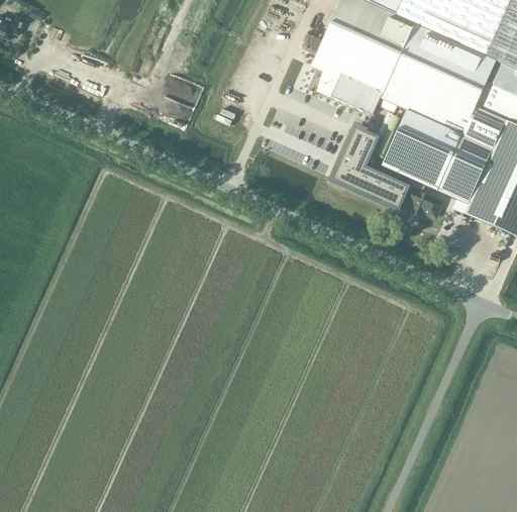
[(339,0),(311,63),(316,66),(338,75),(380,94),(382,94),(414,21),(416,22),(417,20),(371,0),(339,0)]
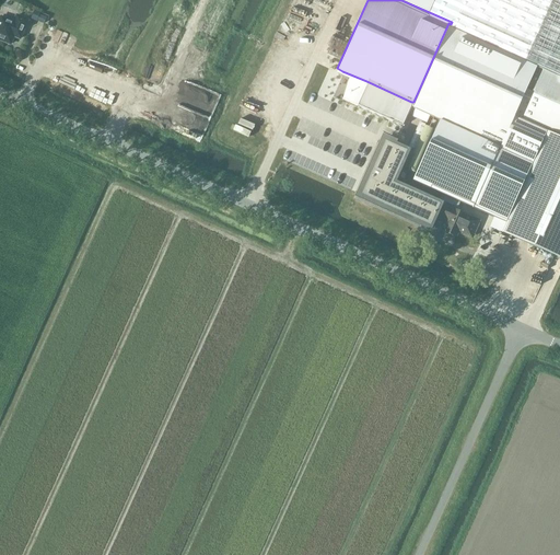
[(401,0),(452,22),(462,0),(401,0)]
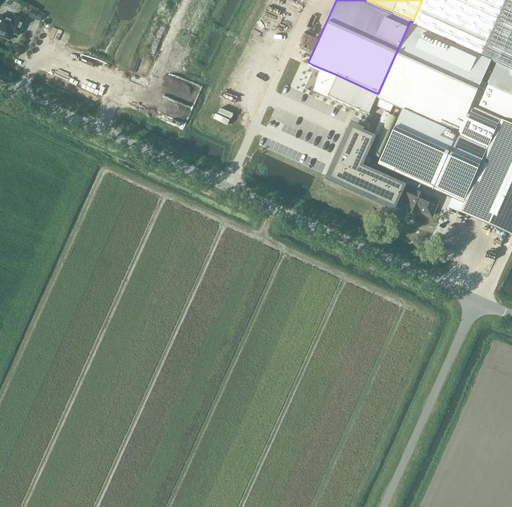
[(422,0),(413,20),(412,22),(491,58),(511,67),(511,0),(422,0)]
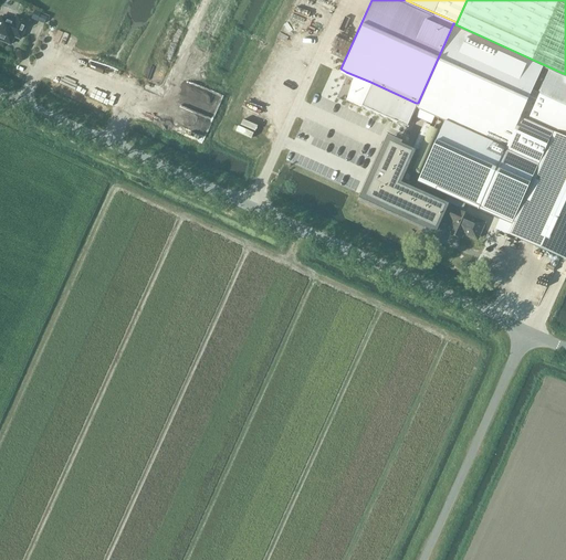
[(41,8),(35,6),(32,13),(44,19),(46,12),(40,10),(41,8)]
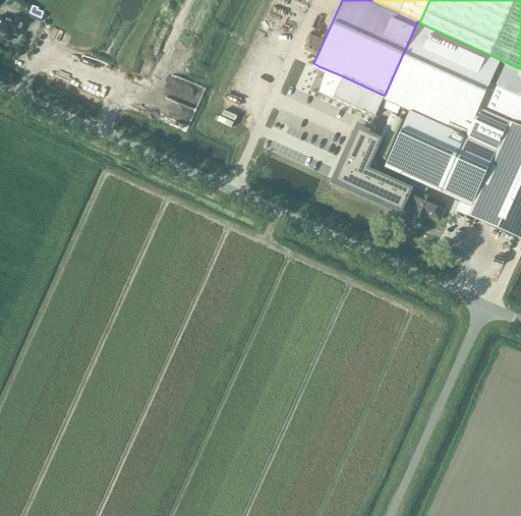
[(0,32),(9,37),(12,29),(18,32),(25,14),(15,10),(12,16),(0,11),(0,32)]
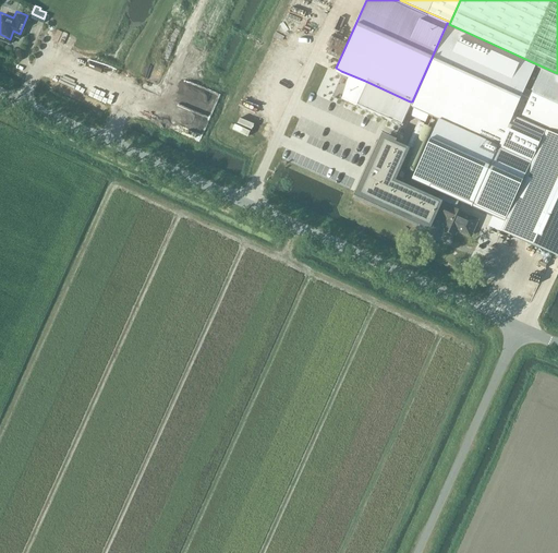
[(414,103),(411,111),(424,118),(425,118),(428,109),(439,115),(499,142),(513,111),(557,131),(557,73),(535,63),(449,24),(447,23),(412,101),(414,103)]
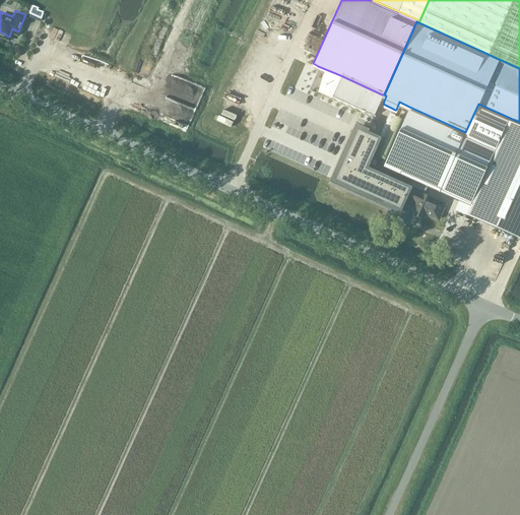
[(340,75),(332,93),(374,113),(377,106),(382,94),(340,75)]
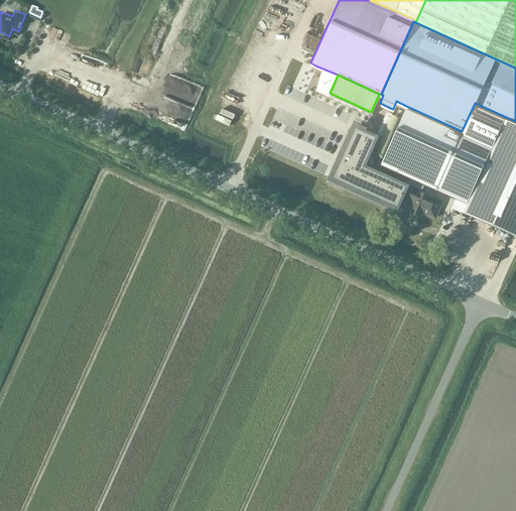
[(462,131),(435,186),(456,196),(467,201),(463,210),(515,233),(515,121),(475,103),(462,131)]
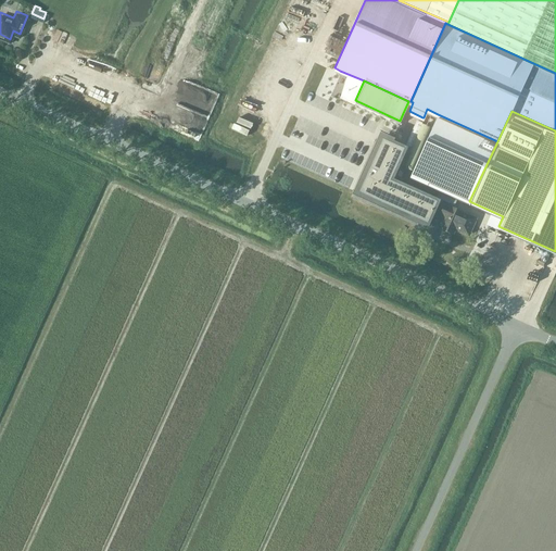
[(438,114),(411,174),(469,201),(497,141),(438,114)]
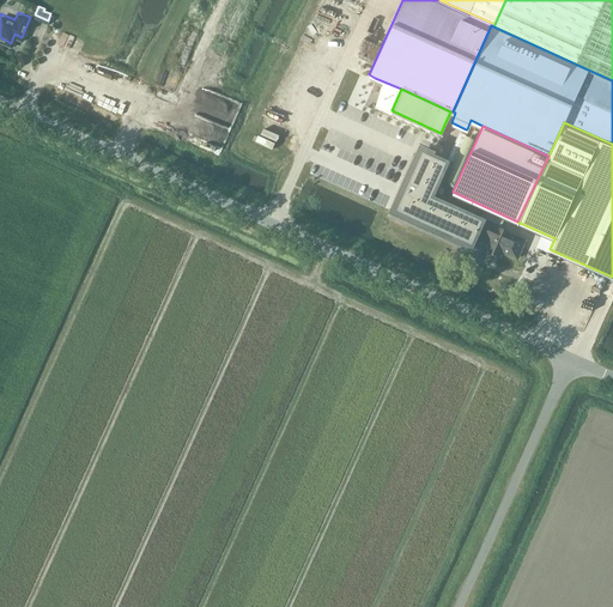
[(423,149),(396,208),(472,242),(473,238),(478,229),(483,219),(483,218),(431,194),(447,159),(432,153),(423,149)]
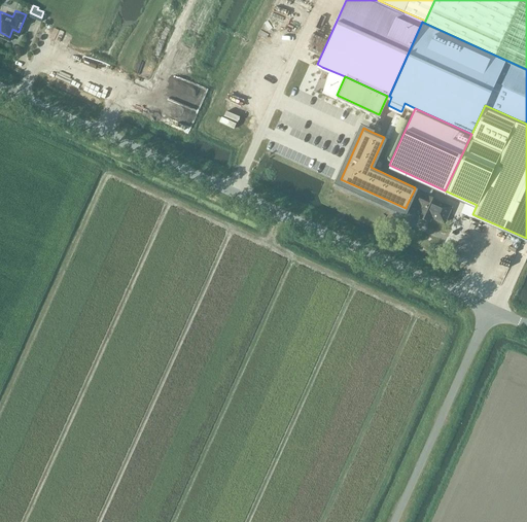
[(415,188),(411,197),(418,200),(421,192),(415,188)]
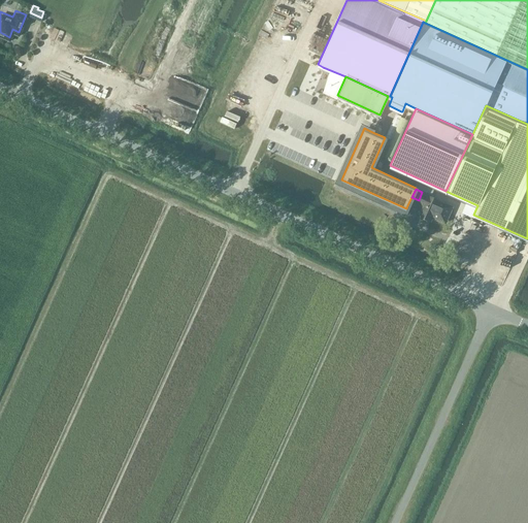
[(419,200),(418,201),(421,202),(421,201),(424,203),(420,211),(419,214),(429,218),(430,215),(444,221),(453,203),(428,193),(423,191),(422,192),(419,200)]
